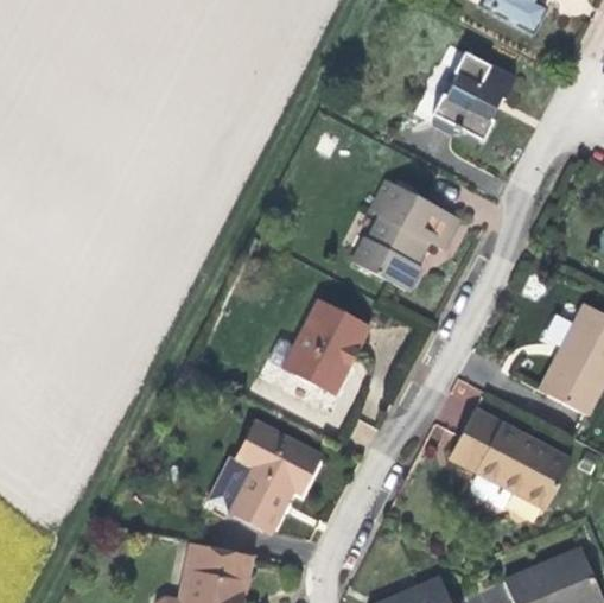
[(477,0),(476,2),(533,35),(547,11),(539,4),(540,0),(477,0)]
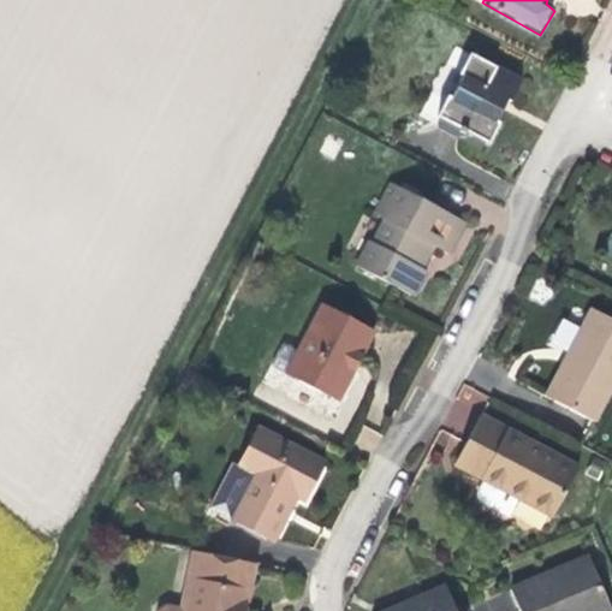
[(504,105),(509,95),(464,72),(459,82),(455,76),(443,99),(447,102),(435,122),(431,119),(421,137),(476,168),(486,149),(481,146),(486,135),(491,126),(497,130),(510,107),(504,105)]
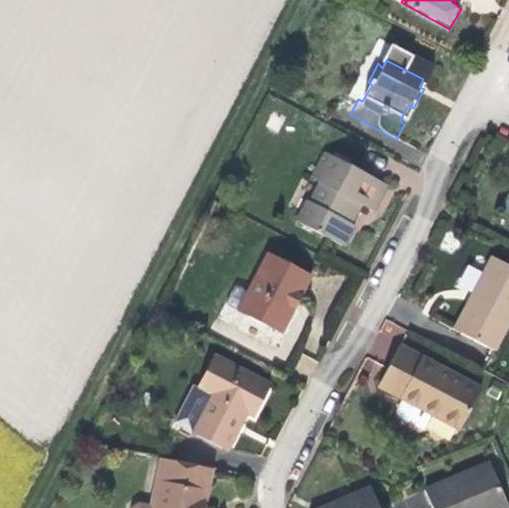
[(372,211),(386,183),(324,150),(309,180),(319,185),(310,205),(306,202),(298,221),(343,246),(353,227),(347,224),(352,213),(357,204),(372,211)]
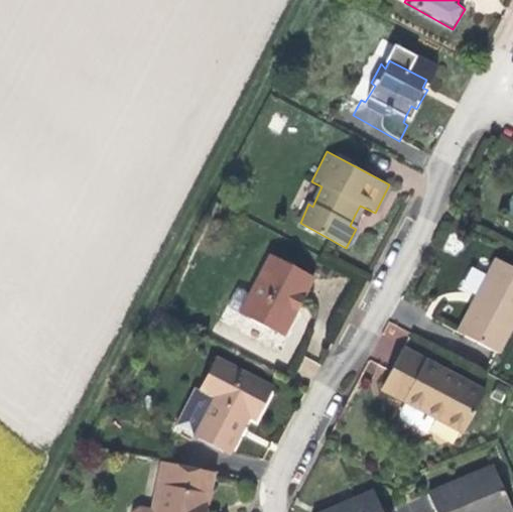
[(239,311),(276,331),(298,290),(306,296),(314,276),(269,252),(239,311)]
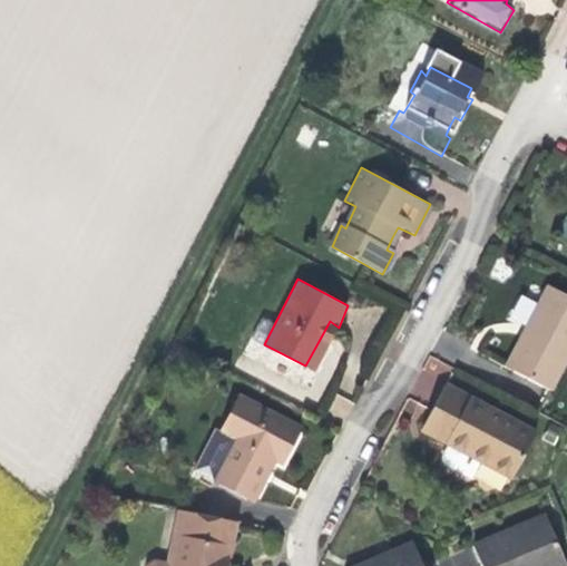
[(566,293),(548,284),(528,322),(536,330),(524,351),(516,347),(505,364),(546,388),(566,350),(566,293)]
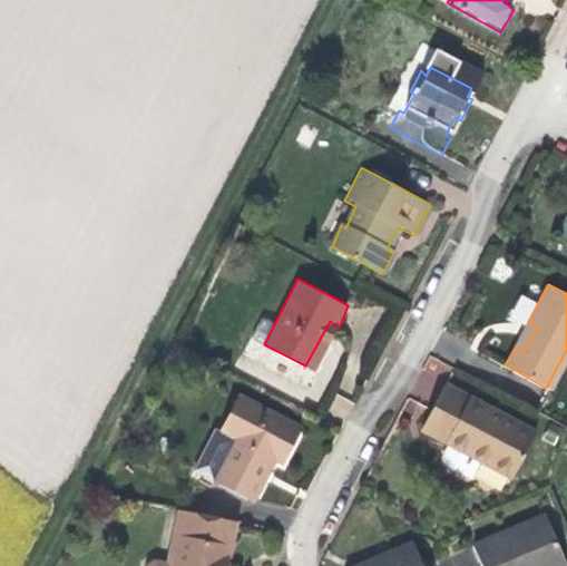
[(330,321),(305,366),(313,370),(331,340),(339,328),(330,321)]
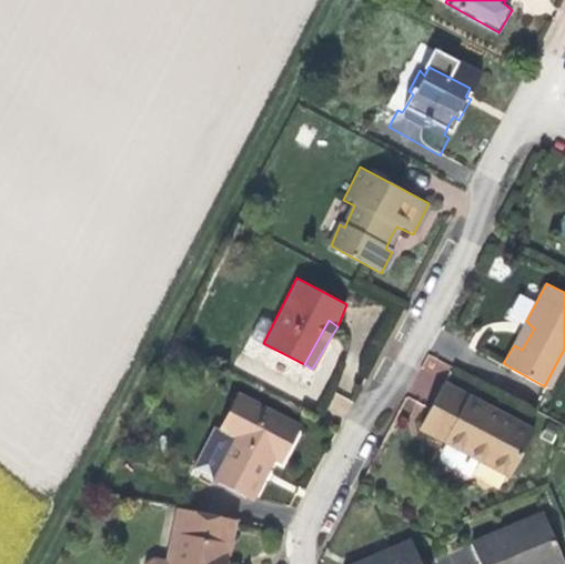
[(534,329),(526,321),(520,333),(514,345),(522,350),(534,329)]
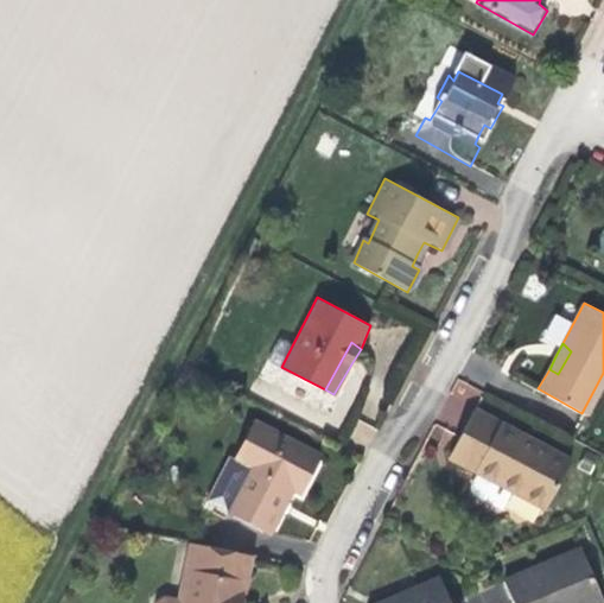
[(544,508),(568,461),(472,411),(449,457),(484,476),(544,508)]
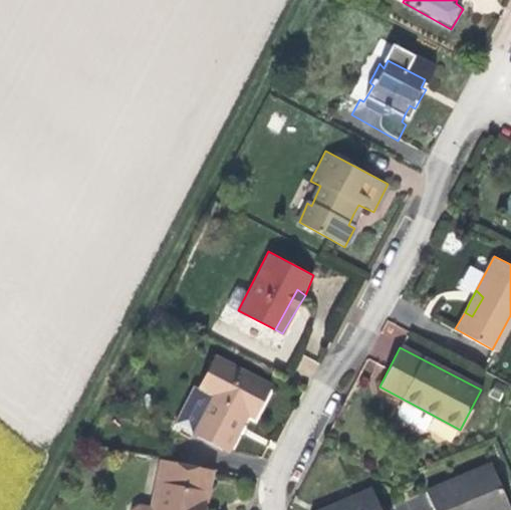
[(315,373),(321,356),(305,351),(299,368),(315,373)]
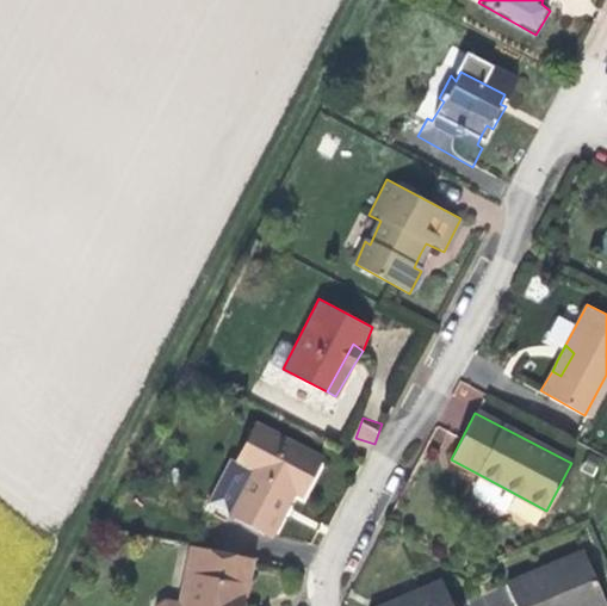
[(200,496),(270,535),(290,502),(297,489),(305,494),(322,458),(255,422),(234,455),(228,450),(200,496)]
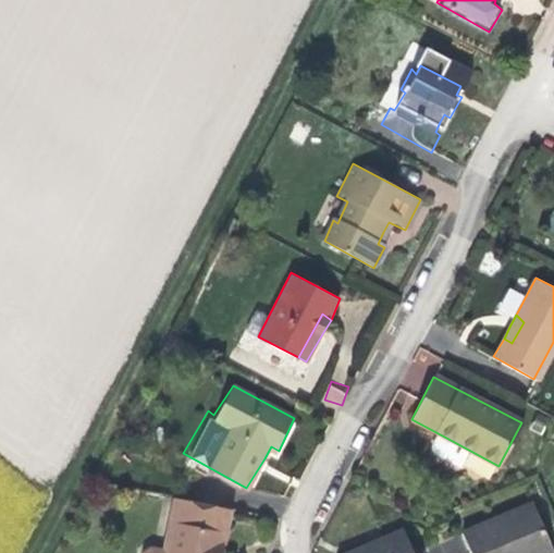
[(224,552),(235,507),(183,496),(172,550),(163,548),(148,552),(147,552),(224,552)]
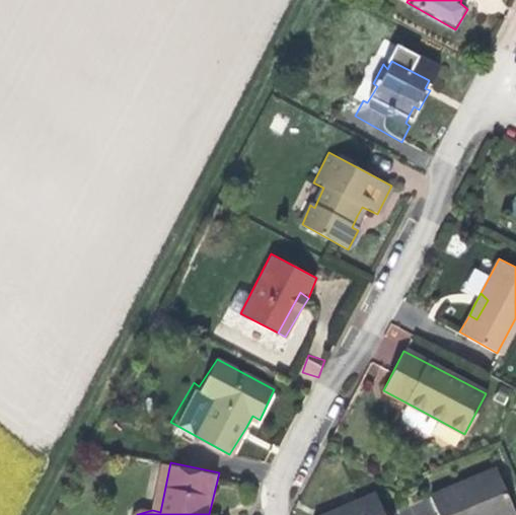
[(513,514),(492,467),(430,495),(438,514),(513,514)]
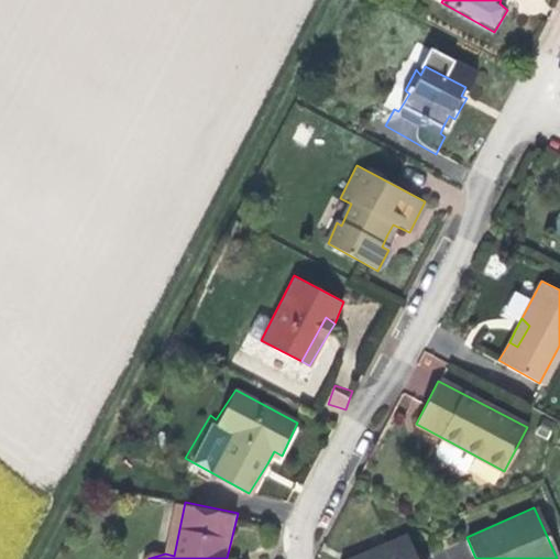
[(416,558),(406,533),(339,558),(416,558)]
